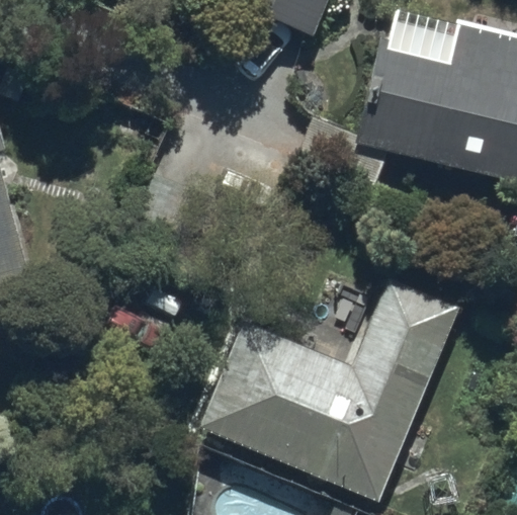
[(227,0),(310,33),(323,0),(227,0)]
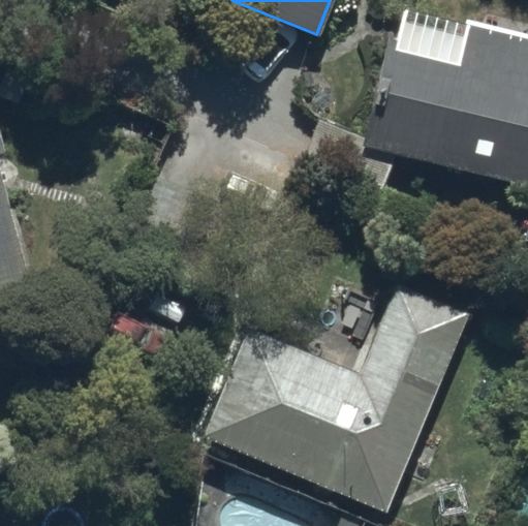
[(527,35),(472,22),(461,65),(389,48),(364,147),(527,186),(527,215),(523,236),(527,237),(527,35)]
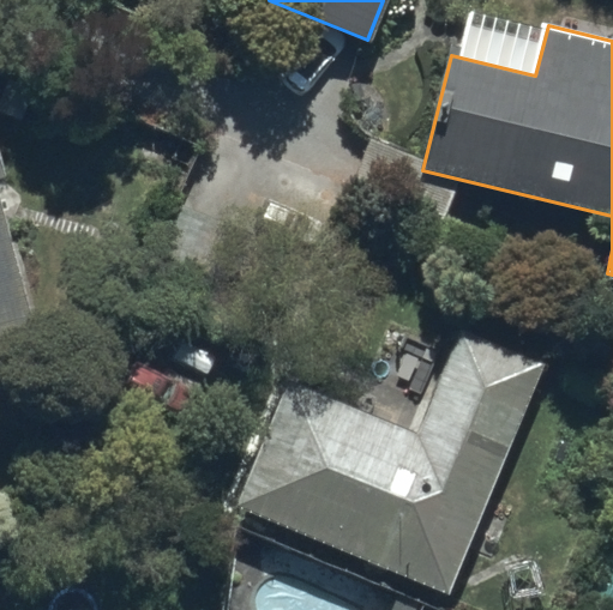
[(0,142),(0,355),(42,345),(2,182),(10,181),(0,142)]
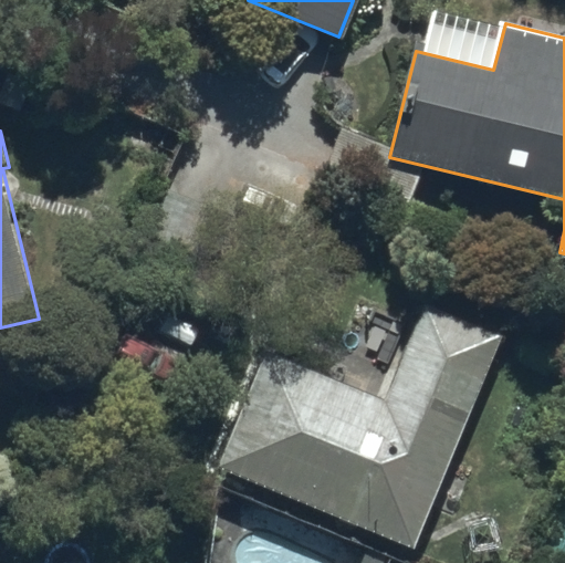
[(384,400),(264,352),(217,468),(415,549),(502,335),(424,303),(384,400)]
